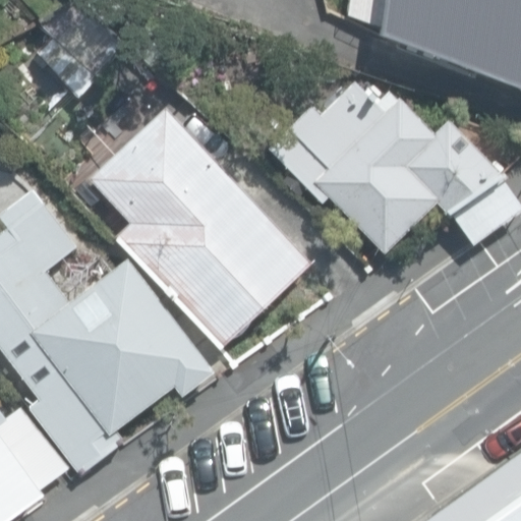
[(37,47),(77,96),(127,44),(81,0),(75,0),(37,21),(50,34),(37,47)]
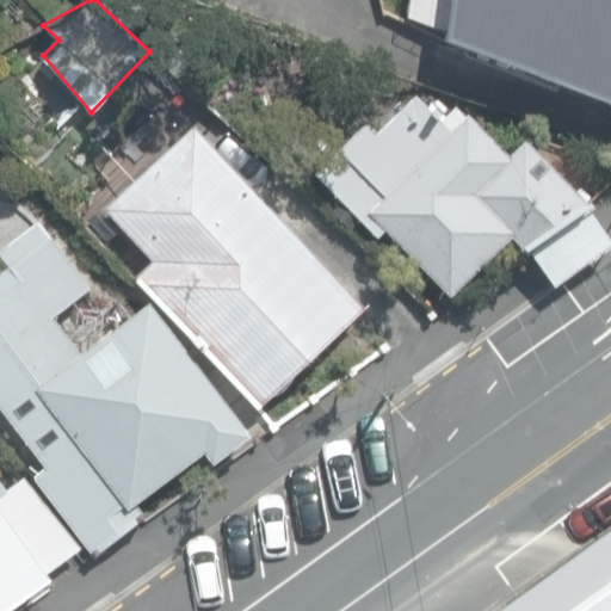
[(610,0),(449,0),(446,37),(610,100),(610,0)]
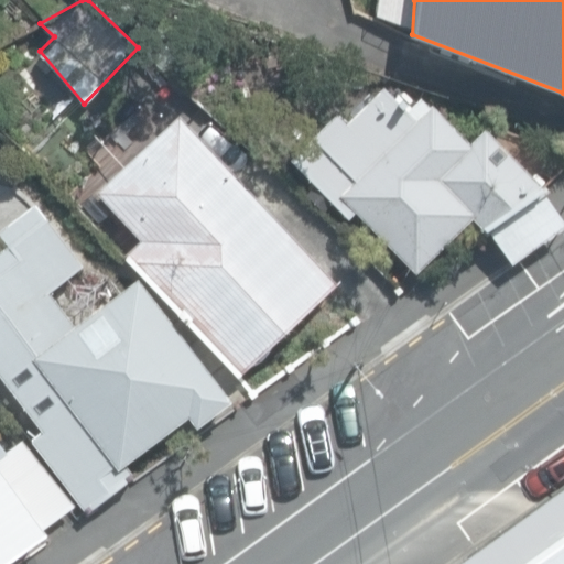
[(356,213),(415,273),(473,219),(487,234),(490,231),(511,263),(563,226),(563,220),(544,187),(485,127),(470,142),(424,95),(407,111),(382,87),(346,122),(337,112),(289,159),(348,220),(356,213)]
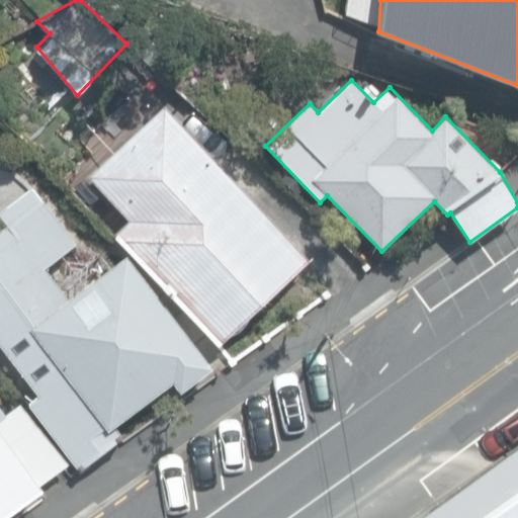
[(114,235),(219,345),(309,260),(164,106),(88,176),(130,221),(114,235)]
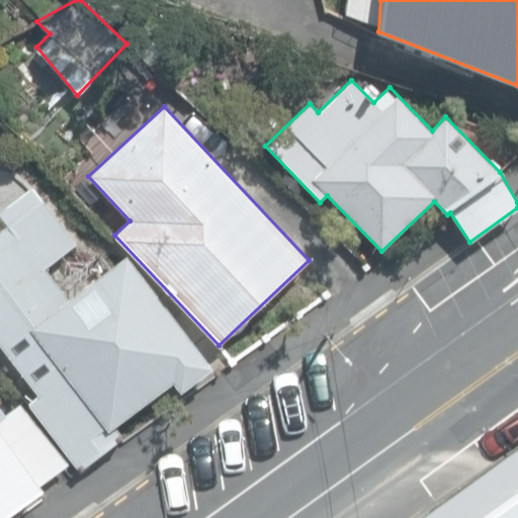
[(69,299),(46,269),(77,245),(42,199),(0,231),(0,346),(38,398),(28,404),(80,470),(121,439),(113,427),(172,381),(181,393),(213,368),(127,255),(69,299)]
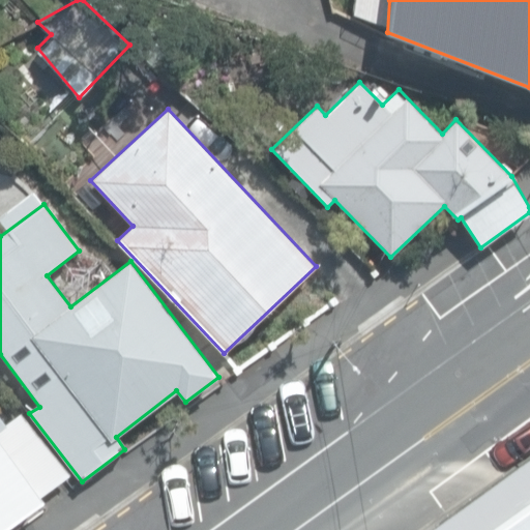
[(0,529),(2,529),(45,501),(41,496),(70,475),(21,412),(6,422),(0,414),(0,529)]
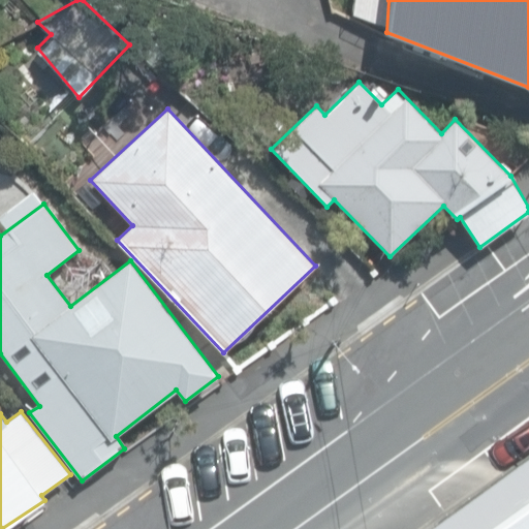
[(528,528),(528,458),(428,528),(528,528)]
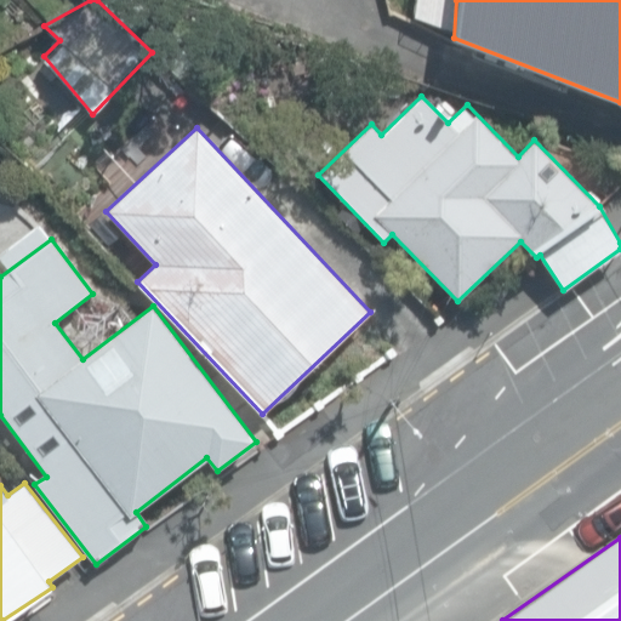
All buildings are outlined.
